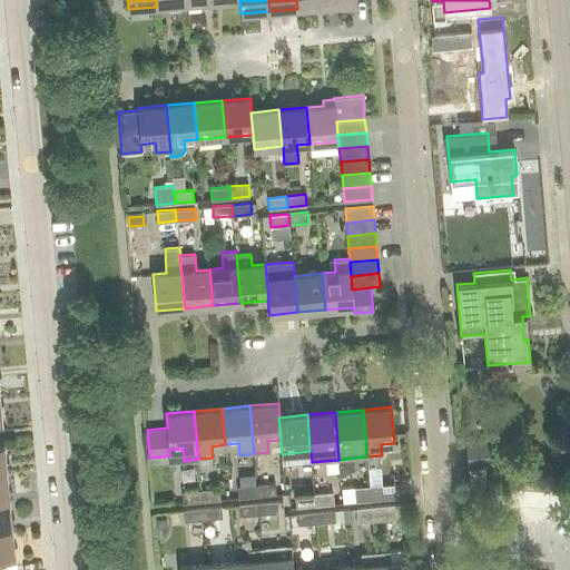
[(503,464),(501,438),(465,441),(468,467),(503,464)]
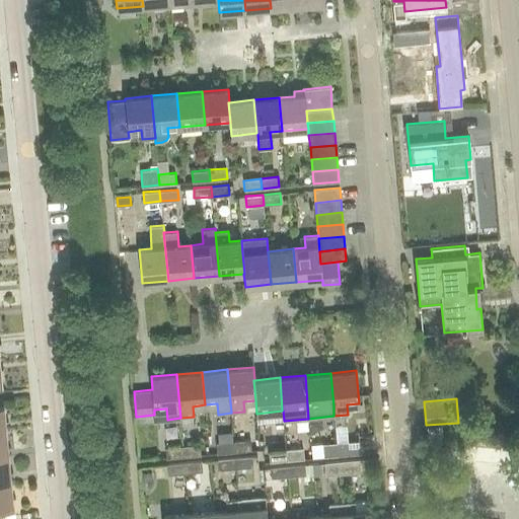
[(0,457),(8,457),(6,432),(0,432),(0,457)]
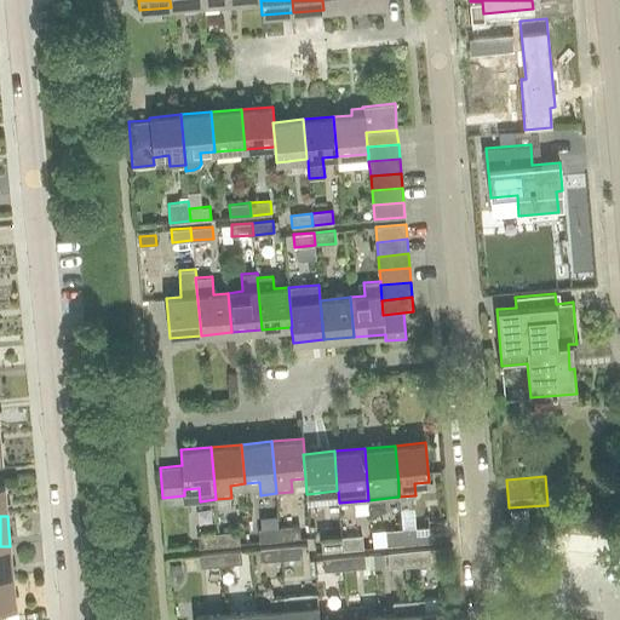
[(302,538),(300,526),(280,528),(281,540),(302,538)]
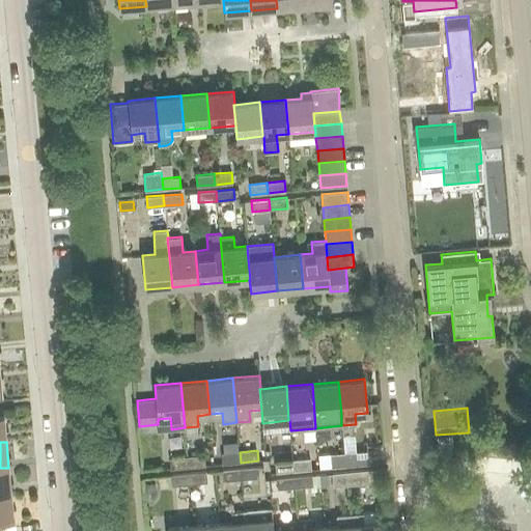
[(370,450),(344,453),(345,466),(371,464),(370,450)]
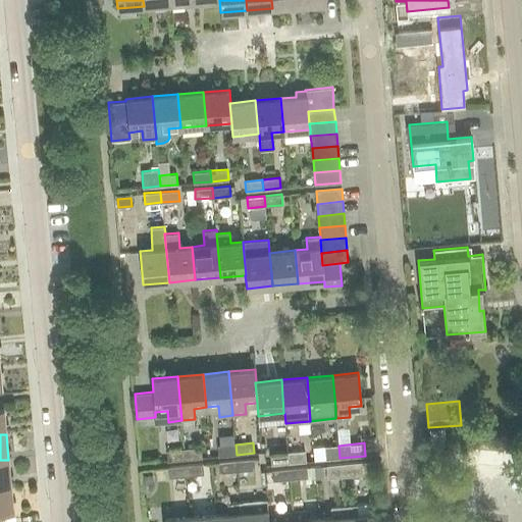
[(237,455),(236,445),(218,446),(219,456),(237,455)]
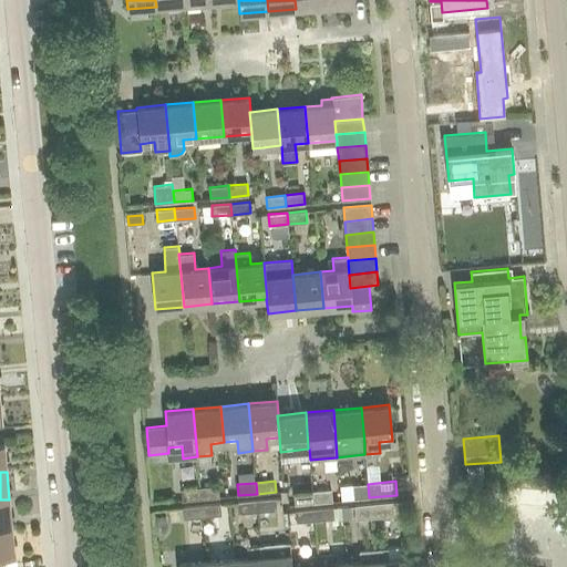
[(369,497),(368,484),(353,485),(354,498),(369,497)]
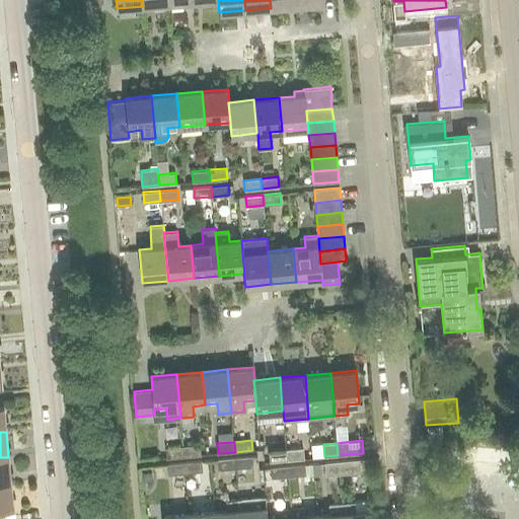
[(202,455),(201,444),(183,446),(184,456),(202,455)]
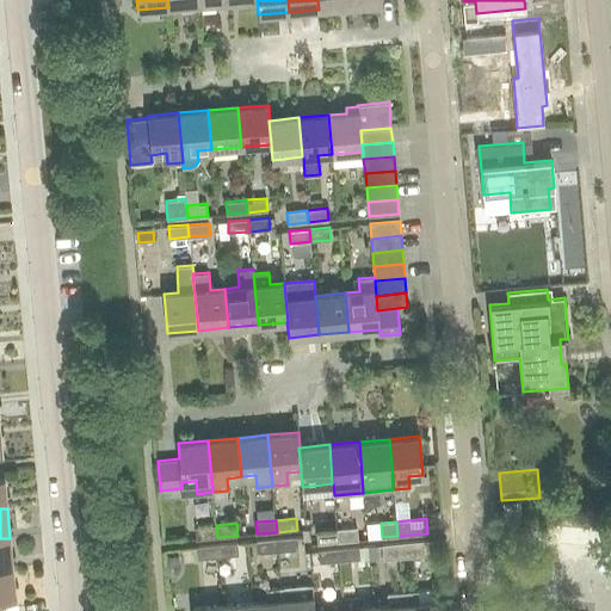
[(217,537),(216,525),(195,528),(196,539),(217,537)]
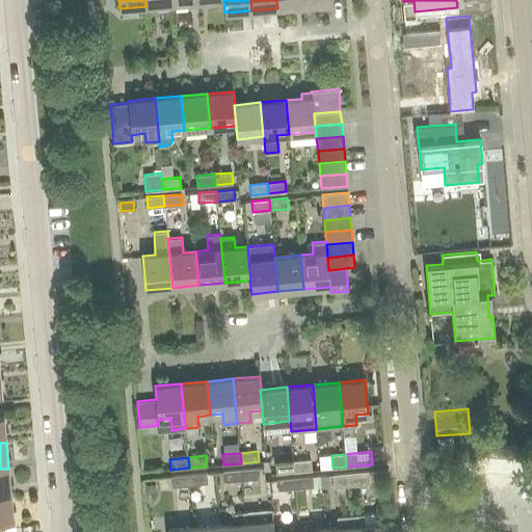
[(313,470),(311,459),(293,461),(294,472),(313,470)]
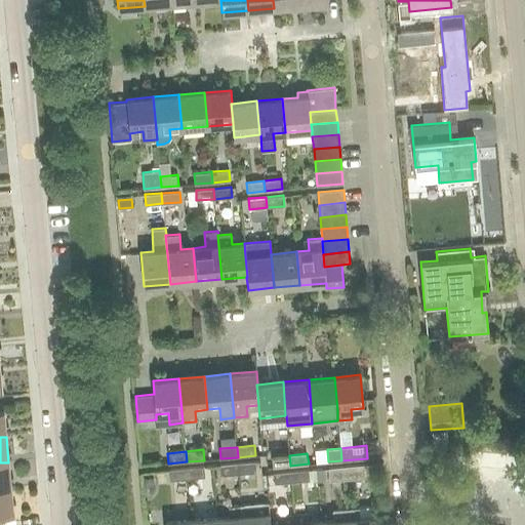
[(290,466),(289,455),(272,456),(273,468),(290,466)]
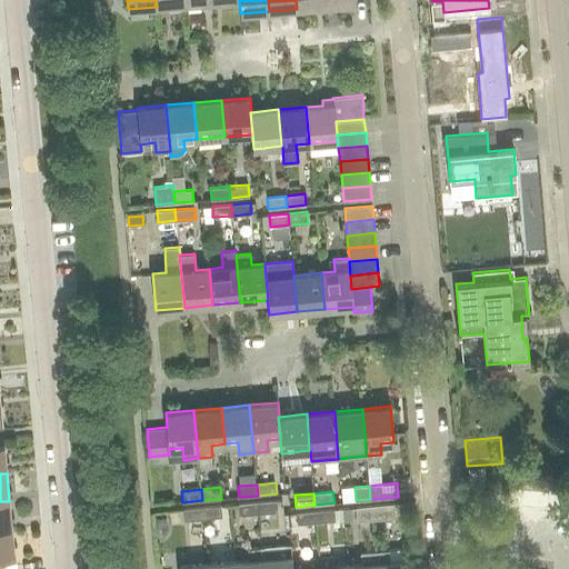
[(277,511),(277,500),(258,501),(259,513),(277,511)]
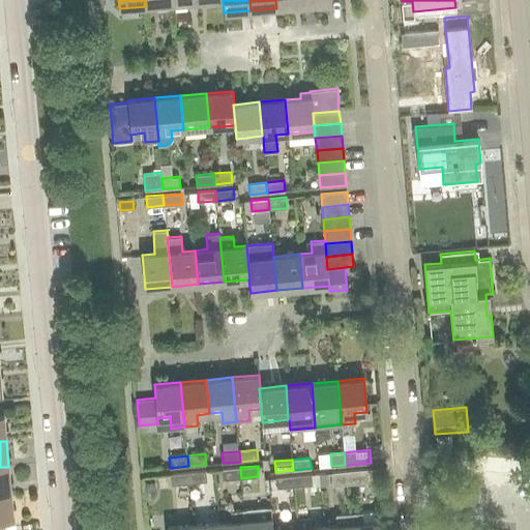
[(0,493),(11,493),(8,467),(0,467),(0,493)]
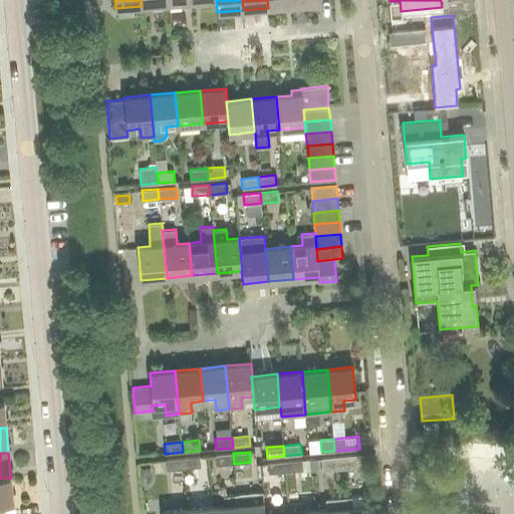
[(234,464),(233,453),(216,455),(217,465),(234,464)]
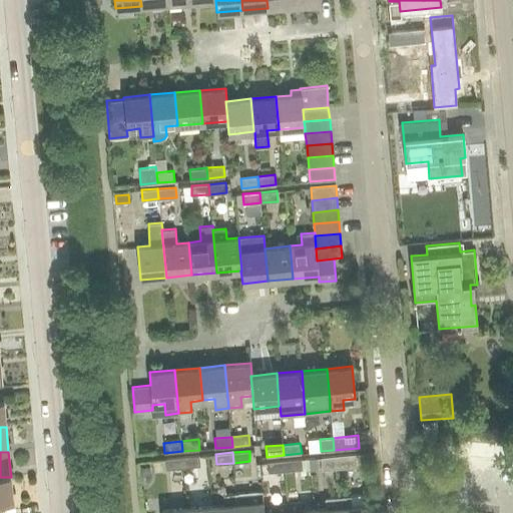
[(361,466),(360,454),(335,456),(336,469),(361,466)]
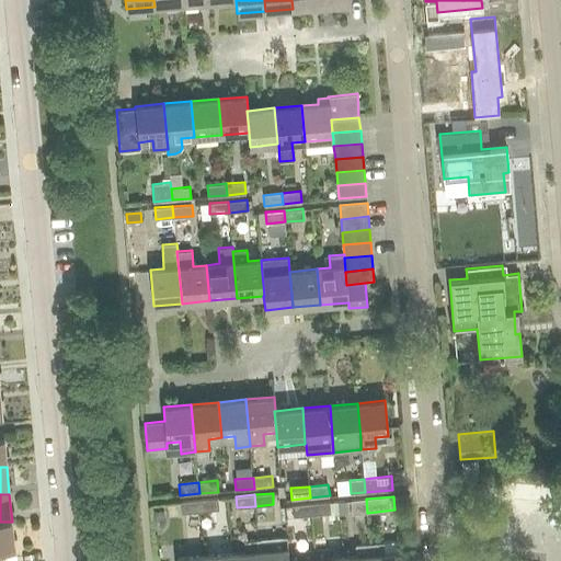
[(219,510),(218,497),(199,500),(201,512),(219,510)]
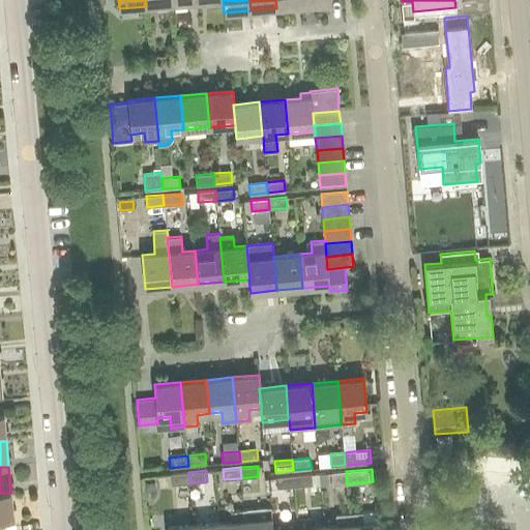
[(347,484),(346,471),(331,472),(332,486),(347,484)]
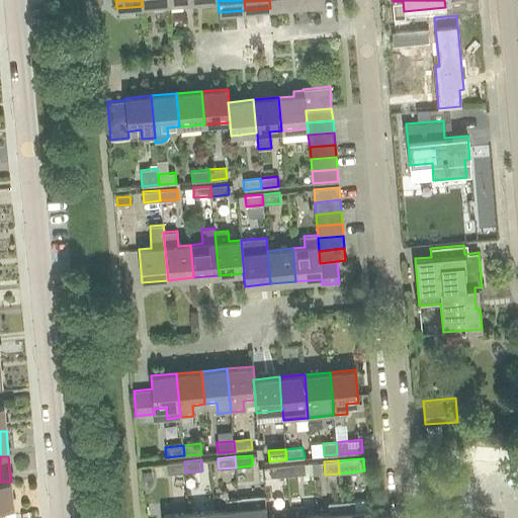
[(185,472),(184,461),(167,463),(168,473),(185,472)]
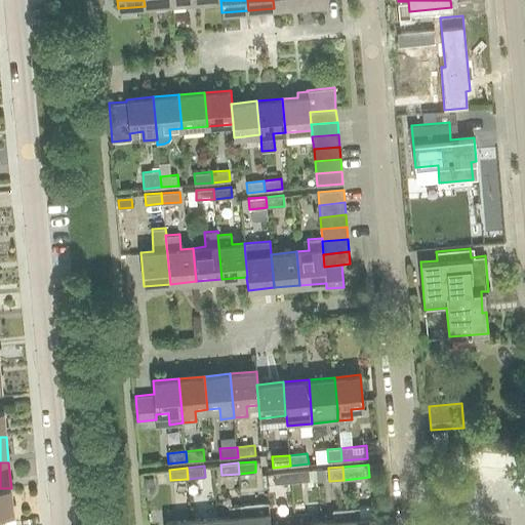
[(309,481),(309,470),(290,472),(291,482),(309,481)]
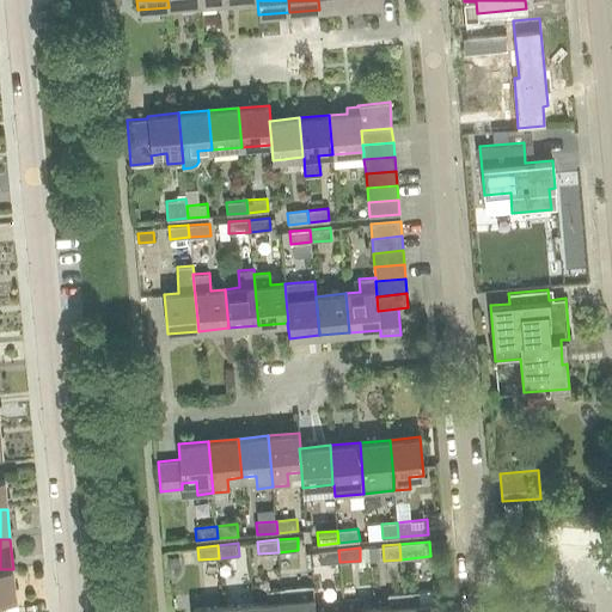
[(340,562),(338,550),(319,551),(320,564),(340,562)]
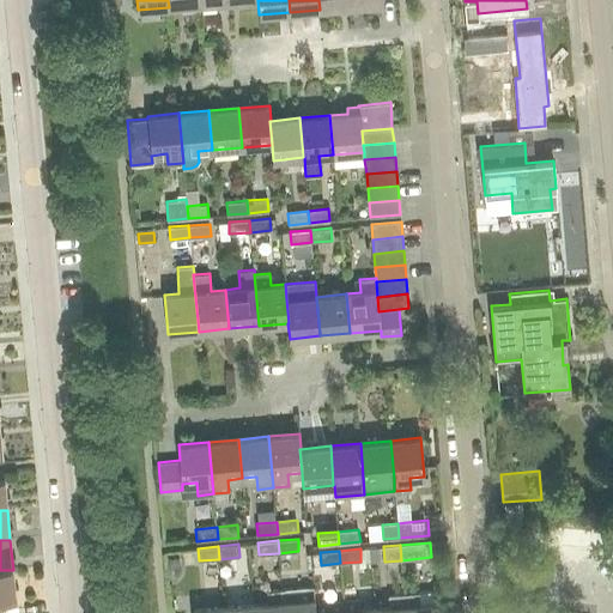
[(0,601),(16,601),(13,570),(0,570),(0,601)]
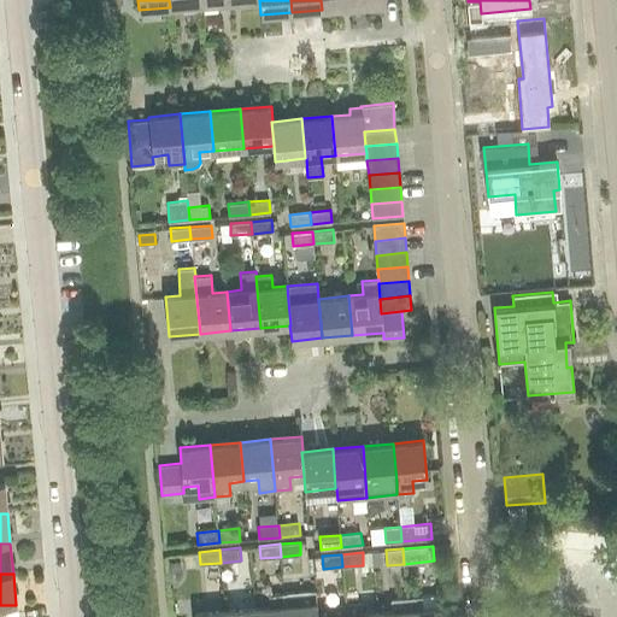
[(317,616),(317,606),(316,591),(285,594),(286,616),(317,616)]
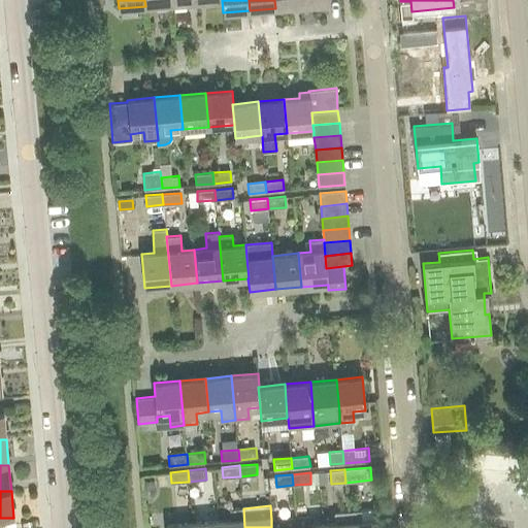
[(244,527),(243,508),(230,509),(230,520),(219,521),(219,527),(244,527)]
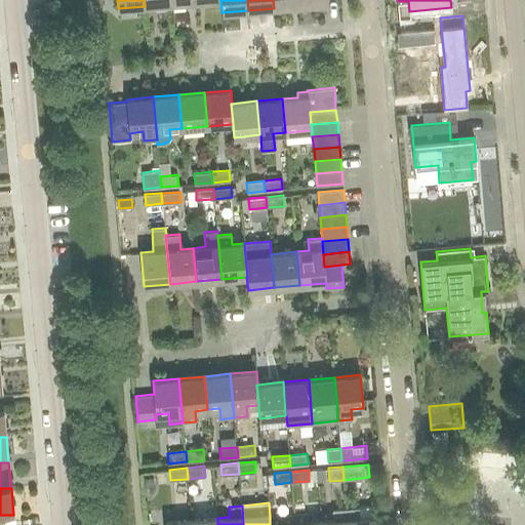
[(359,508),(346,509),(347,524),(373,524),(373,517),(360,518),(359,508)]
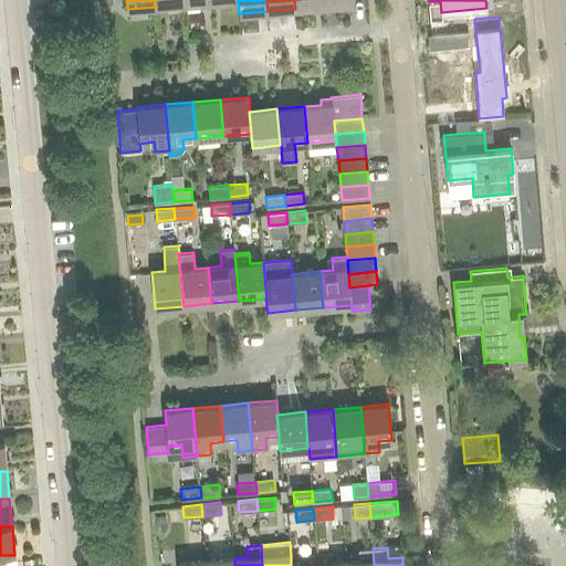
[(374,565),(373,548),(358,549),(359,561),(346,563),(346,565),(374,565)]
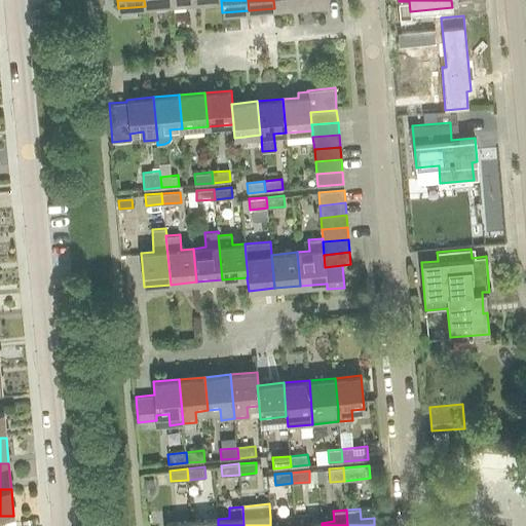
[(322,525),(322,523),(309,524),(308,514),(295,515),(296,525),(322,525)]
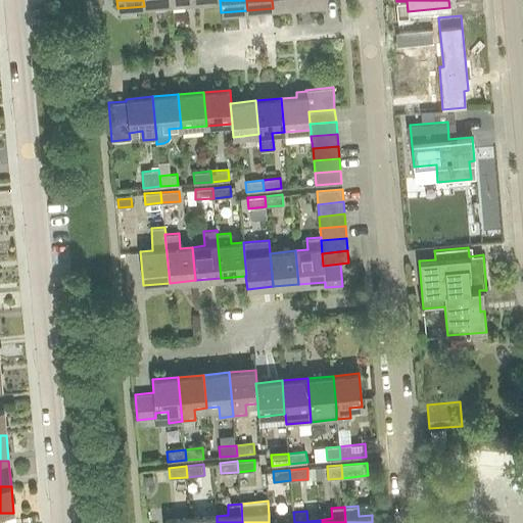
[(294,522),(293,512),(269,514),(269,522),(294,522)]
